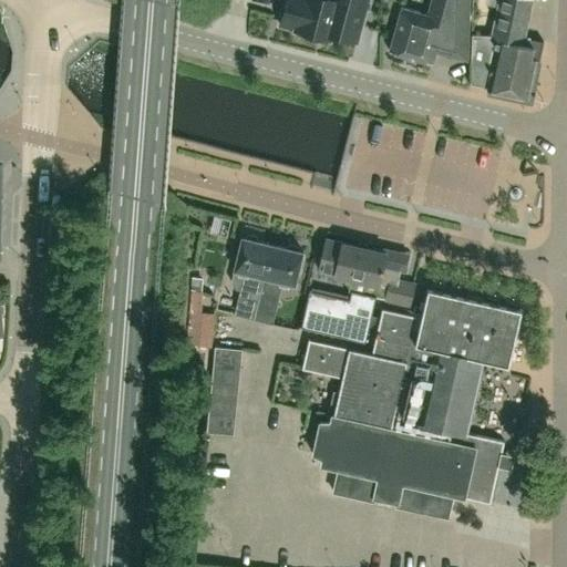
[(295,30),(329,39),(330,34),(356,42),(368,0),(286,0),(280,24),(295,29),(295,30)]
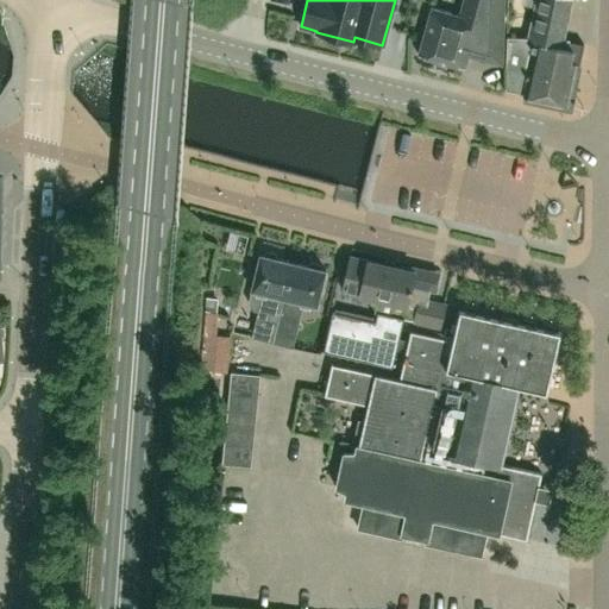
[(431,8),(419,54),(465,67),(469,54),(501,62),(502,0),(479,0),(475,20),(431,8)]
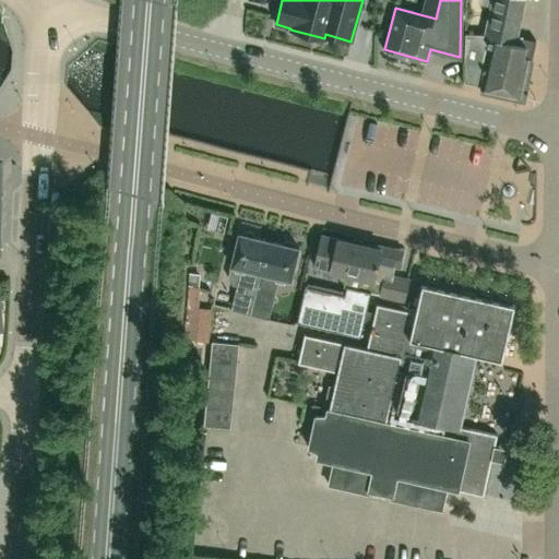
[(466,34),(463,82),(480,86),(520,96),(527,59),(532,60),(536,42),(512,36),(520,0),(494,0),(487,35),(466,34)]
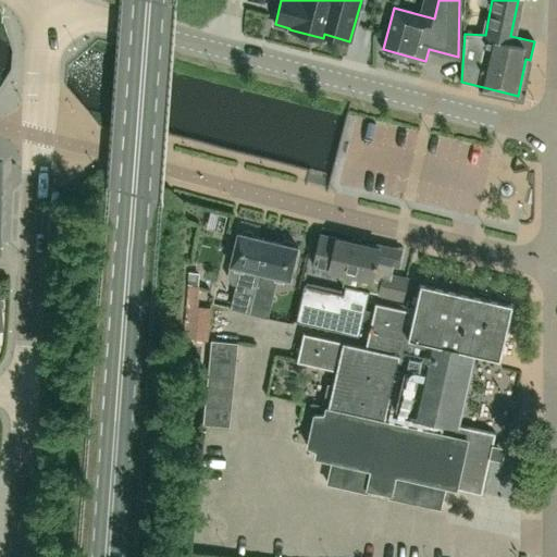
[(250,313),(268,239),(237,232),(230,264),(231,264),(227,275),(232,283),(240,285),(234,309),(250,313)]
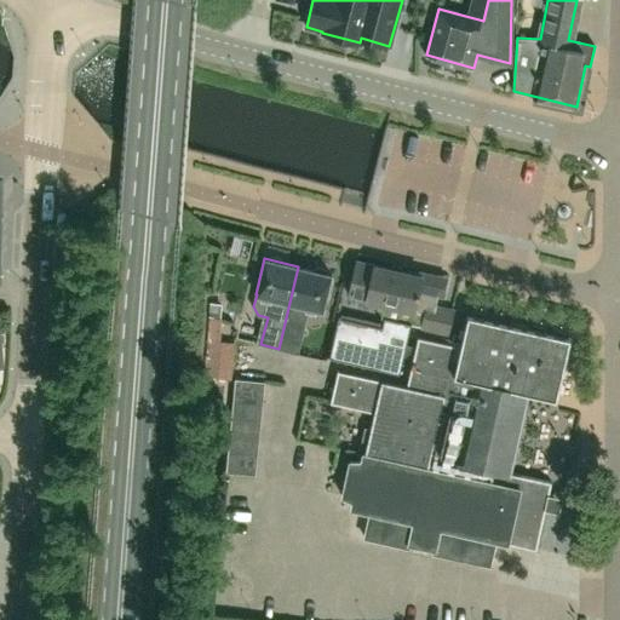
[(339,316),(329,356),(374,367),(377,357),(402,363),(412,323),(449,333),(454,310),(436,305),(441,285),(437,279),(423,275),(374,264),(356,260),(349,294),(366,298),(366,299),(385,304),(382,317),(384,317),(383,327),(339,316)]
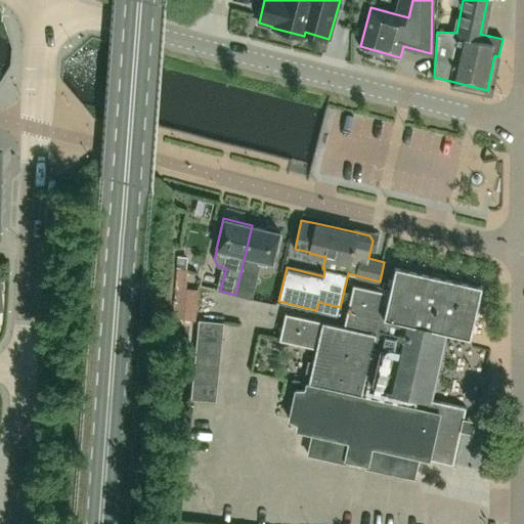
[(279,231),(252,225),(235,295),(248,298),(250,286),(252,287),(259,259),(272,262),(279,231)]
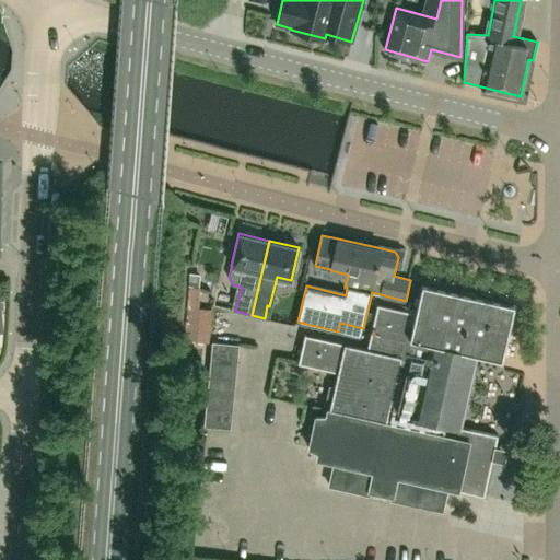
[(502,359),(514,304),(422,283),(419,303),(410,301),(408,310),(378,303),(368,348),(305,334),(299,362),(339,371),(330,408),(329,408),(327,416),(317,415),(310,446),(319,450),(317,458),(335,462),(329,485),(369,493),(370,490),(392,496),(392,499),(431,508),(436,485),(485,496),(499,434),(461,426),(477,353),(502,359)]
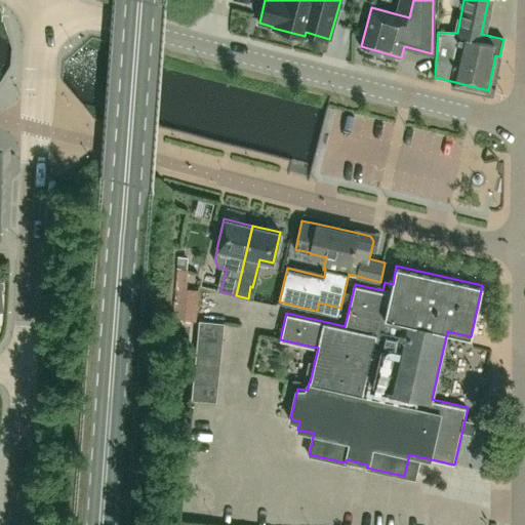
[(182,288),(175,288),(172,319),(196,321),(198,290),(195,290),(182,288)]
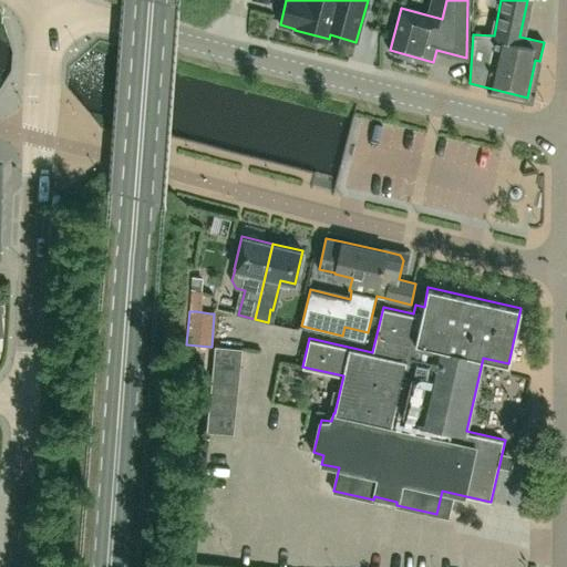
[(216,346),(214,362),(241,366),(243,348),(216,346)]
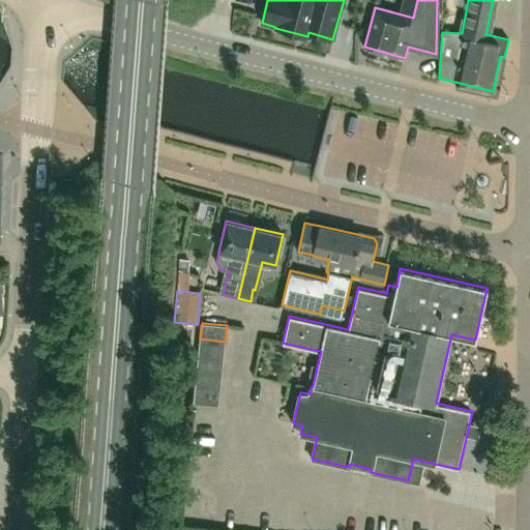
[(226,342),(200,339),(199,355),(224,357),(226,342)]
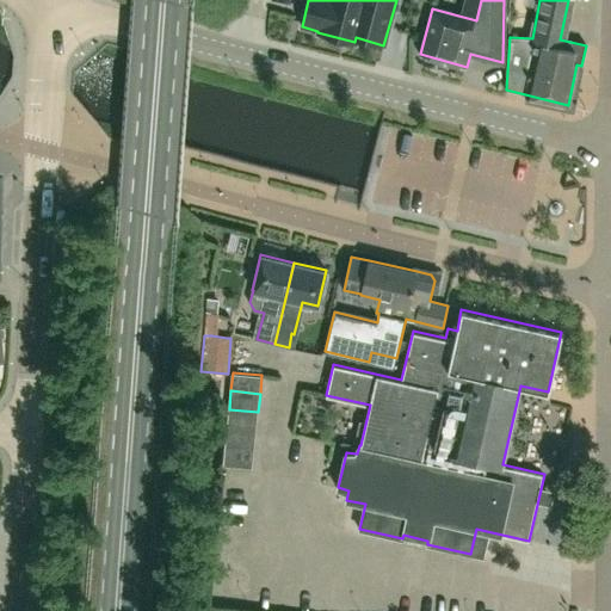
[(258,412),(229,409),(227,427),(257,431),(258,412)]
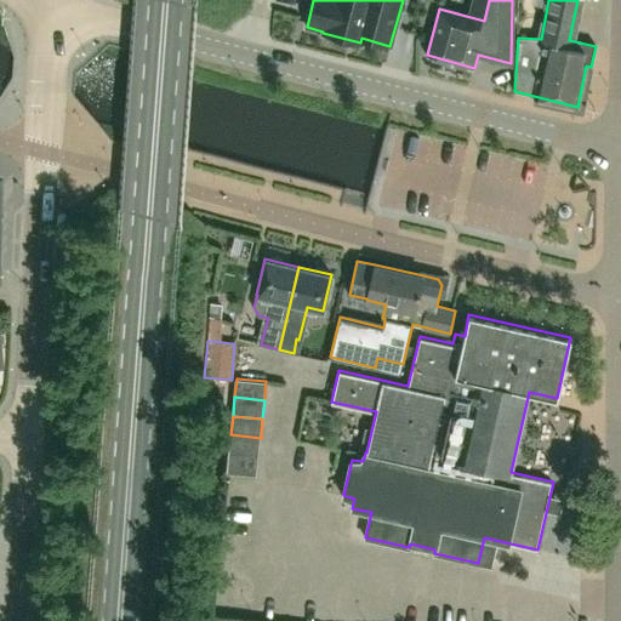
[(261,438),(231,434),(228,454),(258,456),(261,438)]
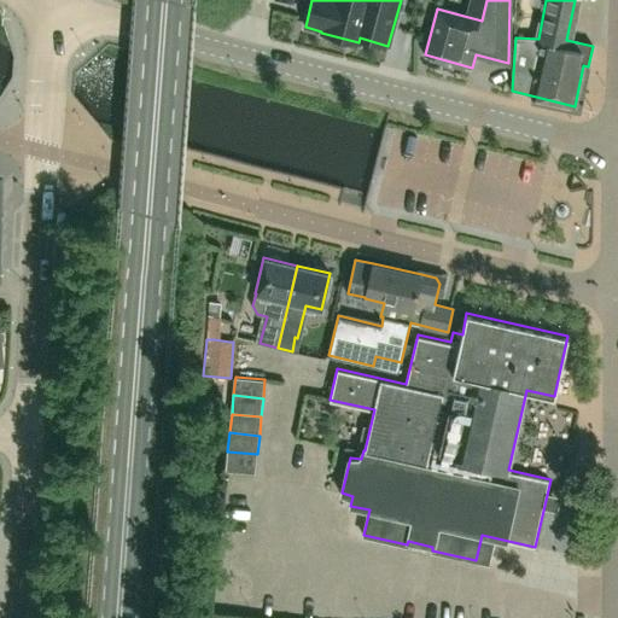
[(255,473),(257,454),(227,452),(226,470),(255,473)]
